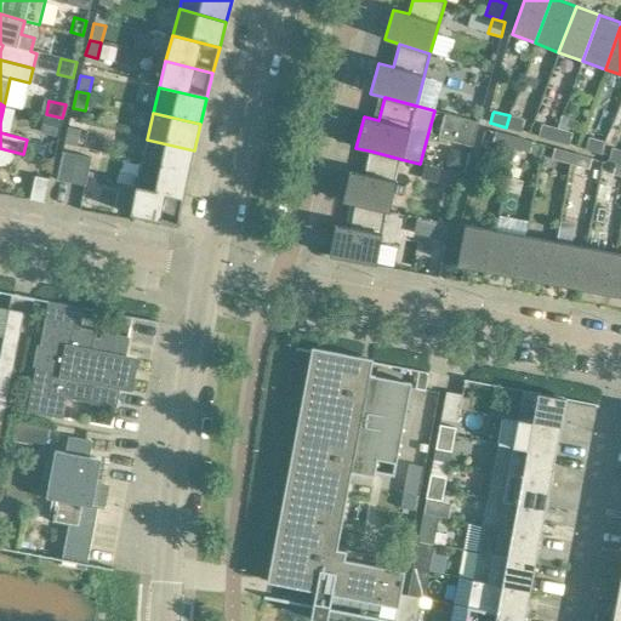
[(438,138),(472,147),(479,124),(445,114),(438,138)]
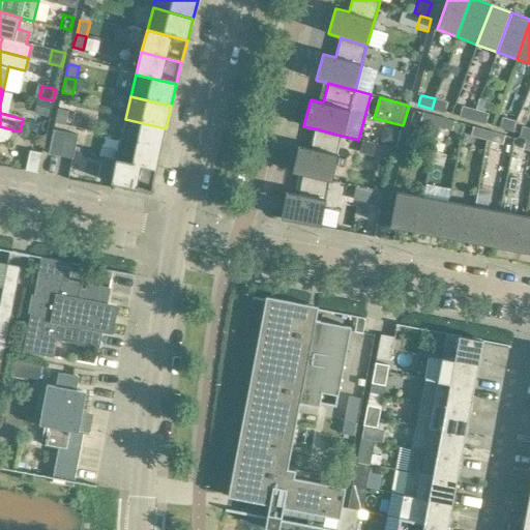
[(448,102),(435,98),(432,109),(445,112),(448,102)]
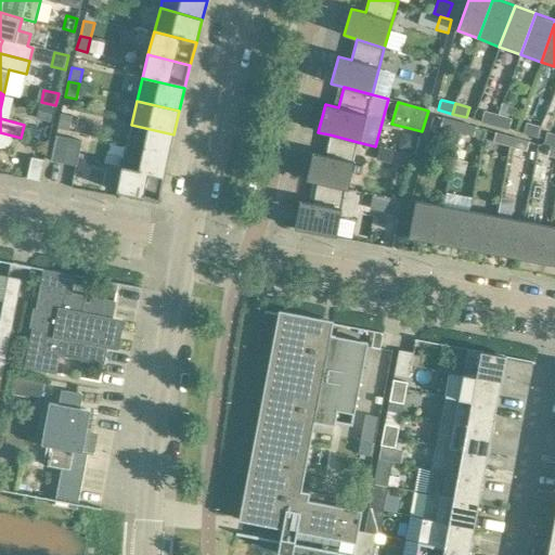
[(41,105),(38,118),(51,120),(53,108),(41,105)]
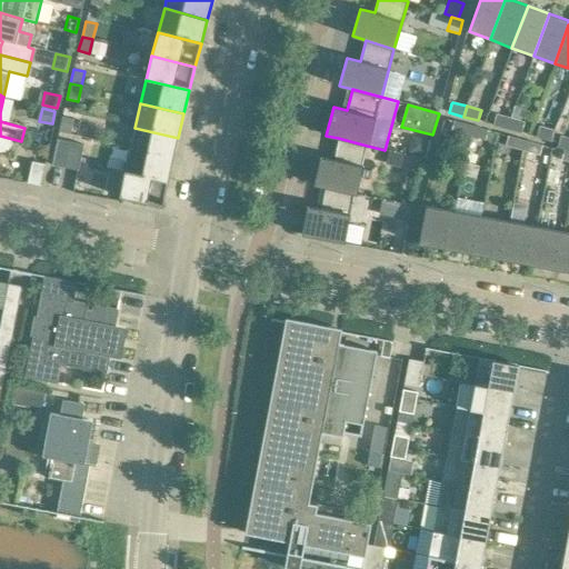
[(492,125),(508,129),(510,118),(496,115),(492,125)]
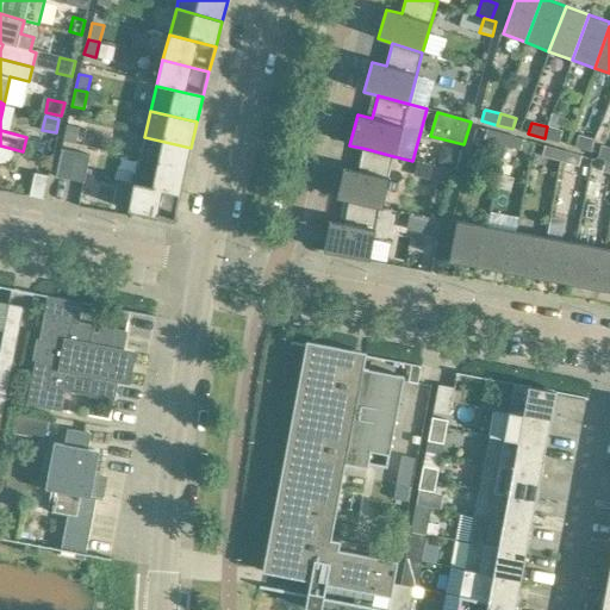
[(67,125),(63,142),(75,144),(79,128),(67,125)]
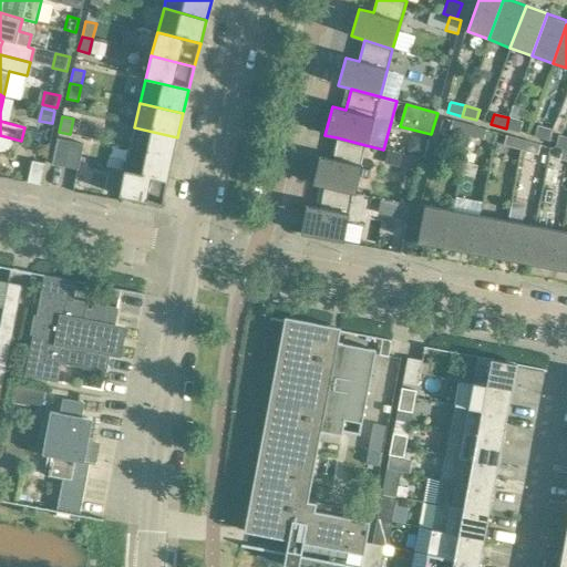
[(506,129),(521,132),(523,122),(508,117),(506,129)]
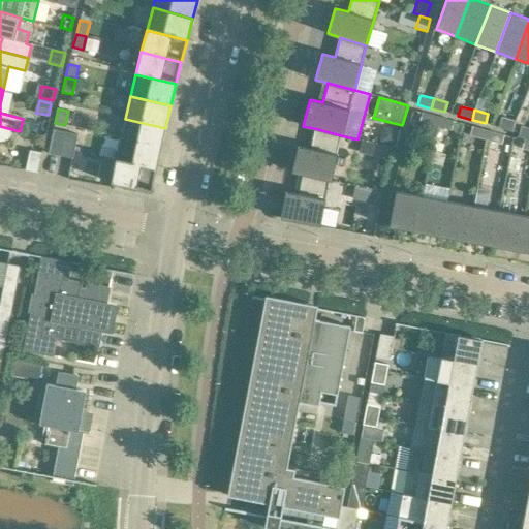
[(438,117),(422,112),(419,121),(436,125),(438,117)]
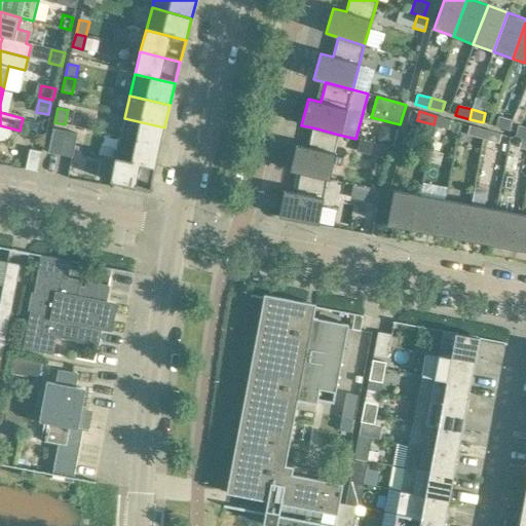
[(452,120),(436,116),(434,124),(436,125),(443,127),(449,129),(452,120)]
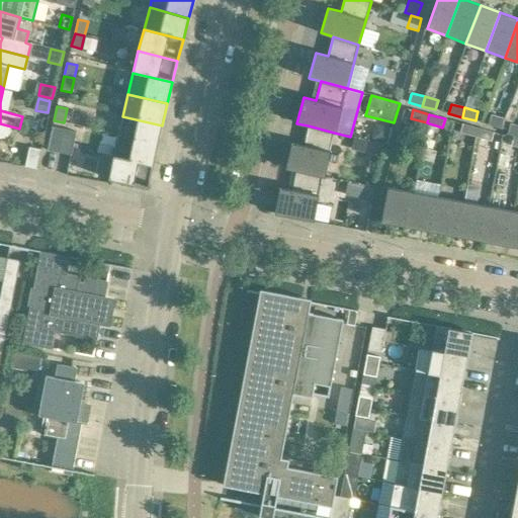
[(488,124),(502,128),(505,118),(491,114),(488,124)]
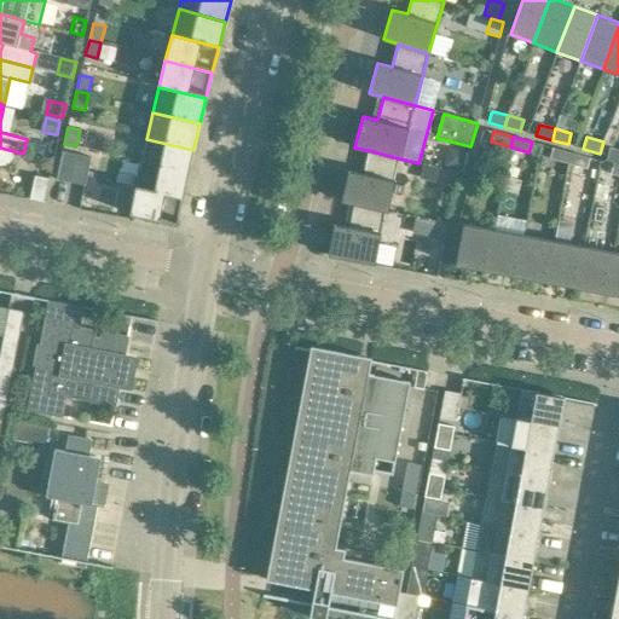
[(146,139),(140,165),(187,175),(194,150),(146,139)]
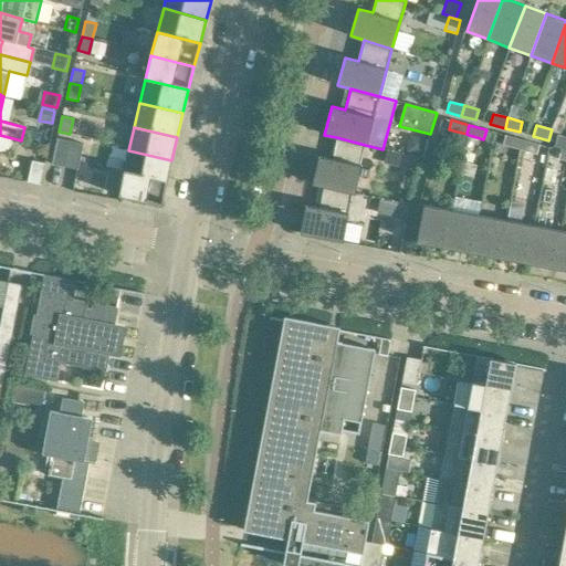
[(0,149),(9,152),(12,139),(21,140),(0,135),(0,149)]
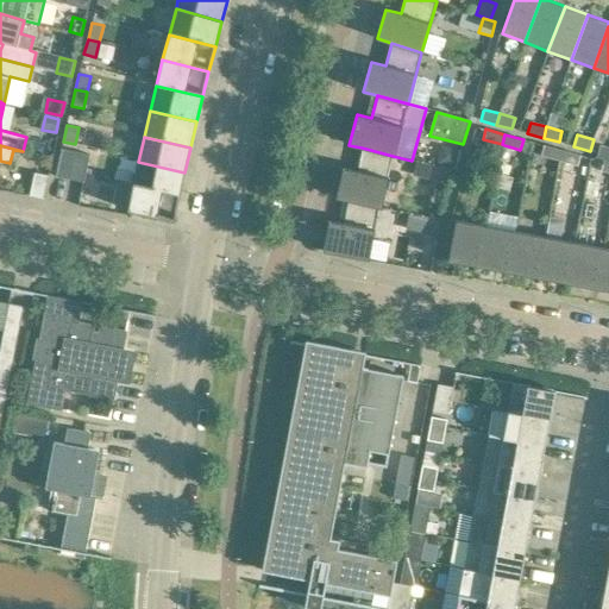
[(504,145),(500,159),(509,162),(513,148),(504,145)]
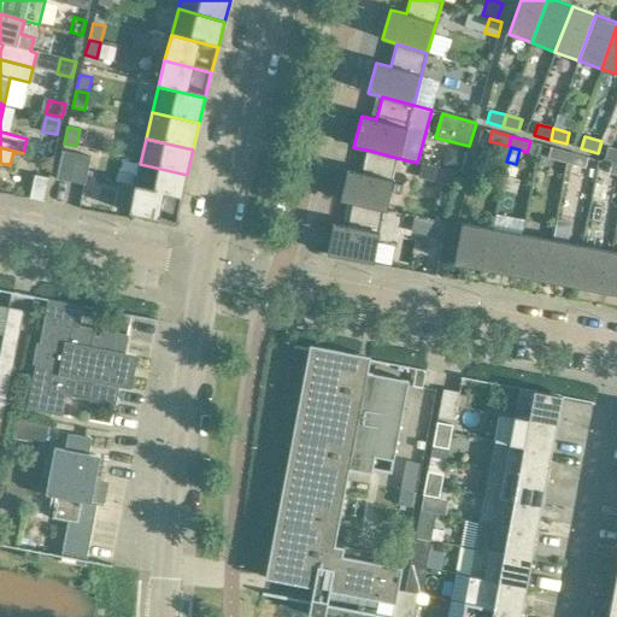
[(570,152),(551,147),(547,157),(566,163),(570,152)]
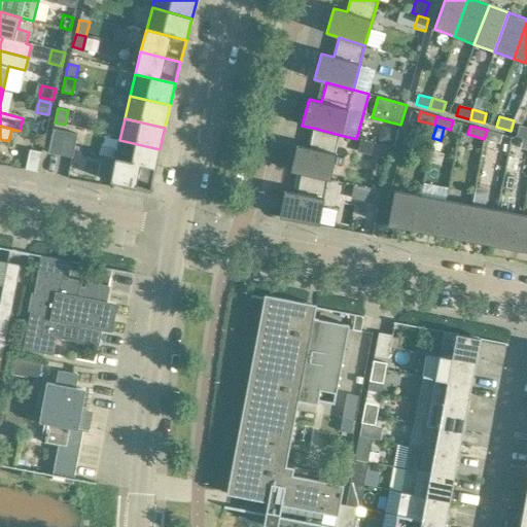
[(516,136),(523,137),(526,138),(526,128),(519,126),(517,132),(516,136)]
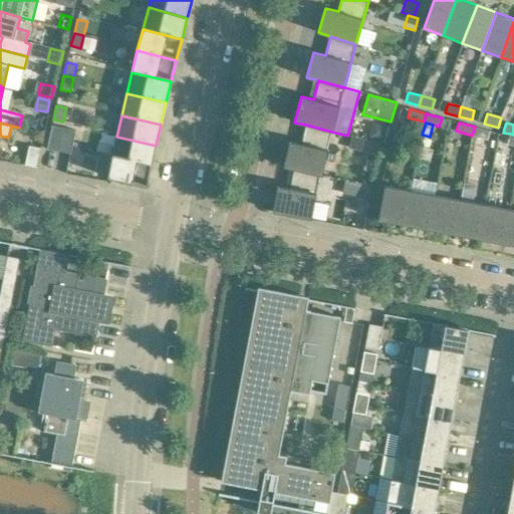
[(289,142),(284,167),(322,175),(331,132),(305,124),(301,144),(289,142)]
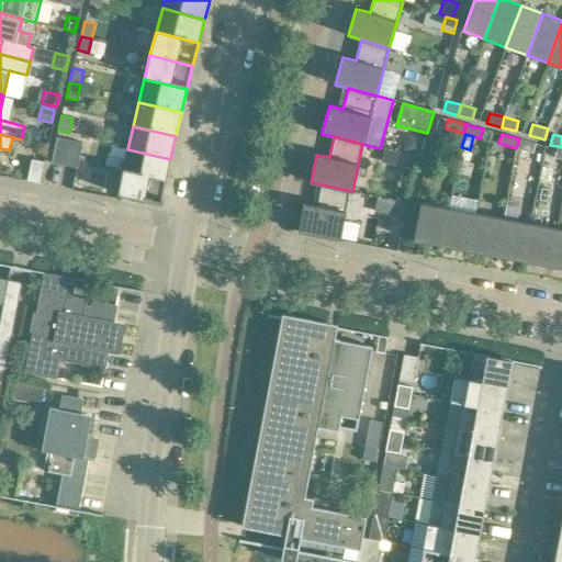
[(406,141),(403,150),(419,155),(424,139),(413,136),(406,141)]
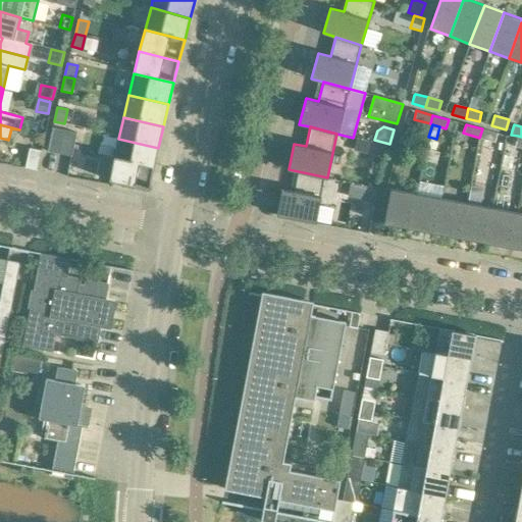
[(65,129),(53,127),(48,151),(59,154),(65,129)]
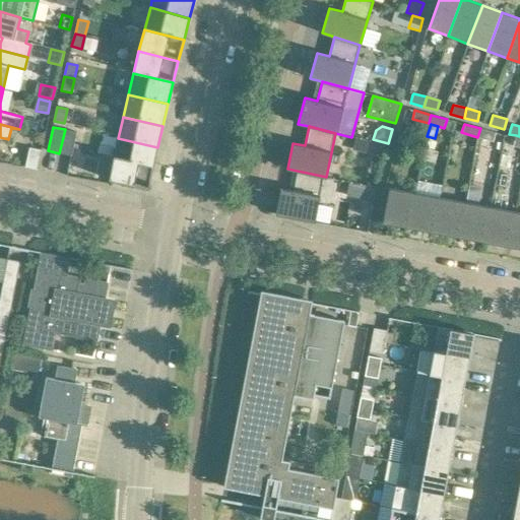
[(496,133),(480,128),(477,137),(494,141),(496,133)]
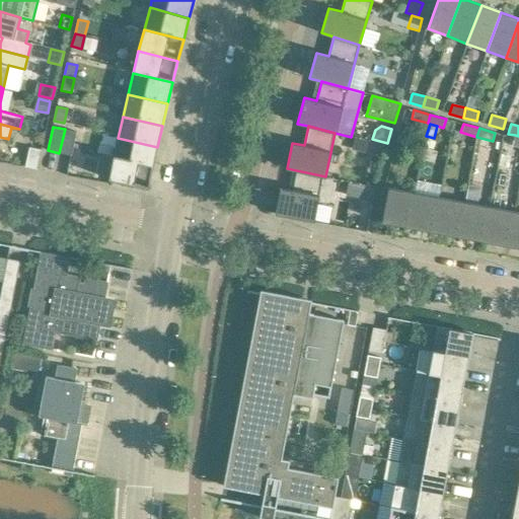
[(59,153),(71,155),(76,132),(65,129),(59,153)]
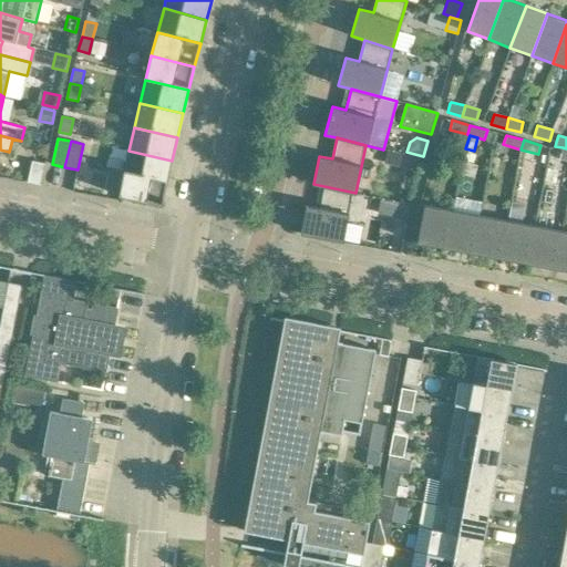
[(400,167),(403,153),(388,150),(384,163),(400,167)]
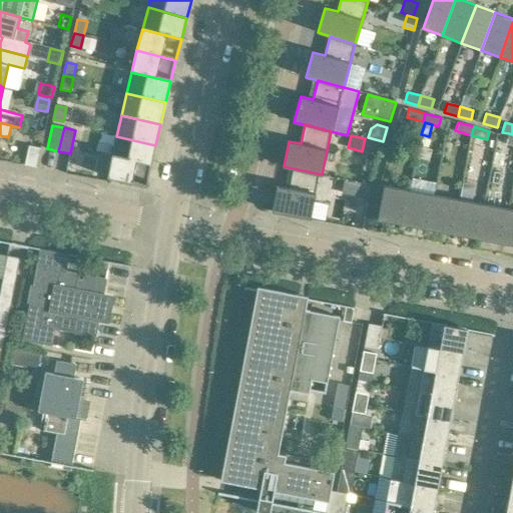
[(116,136),(111,158),(150,166),(154,149),(155,145),(116,136)]
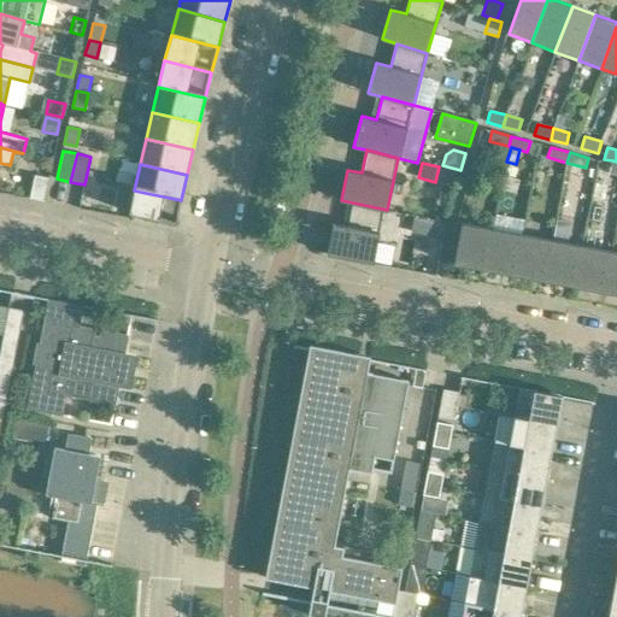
[(45,201),(50,177),(35,175),(30,199),(45,201)]
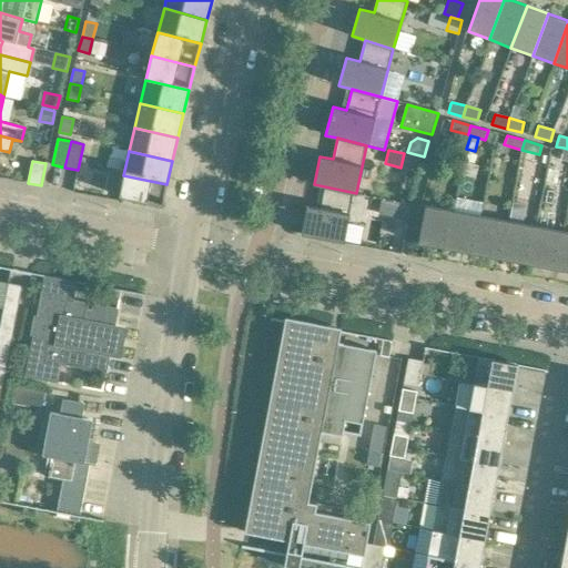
[(119,196),(120,196),(162,205),(166,184),(123,175),(119,196)]
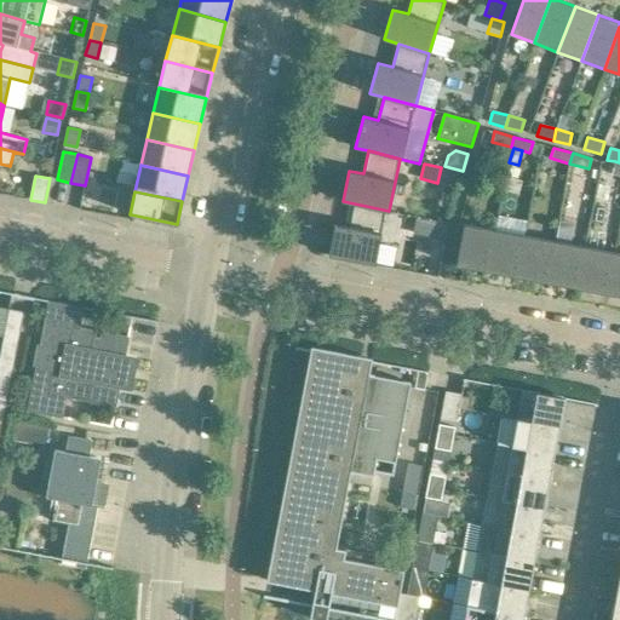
[(334,224),(328,256),(367,263),(375,264),(379,245),(385,211),(354,204),(350,227),(334,224)]
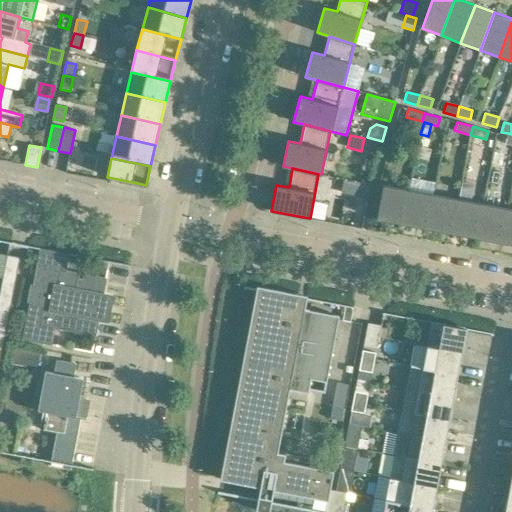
[(359,183),(357,195),(369,198),(371,185),(359,183)]
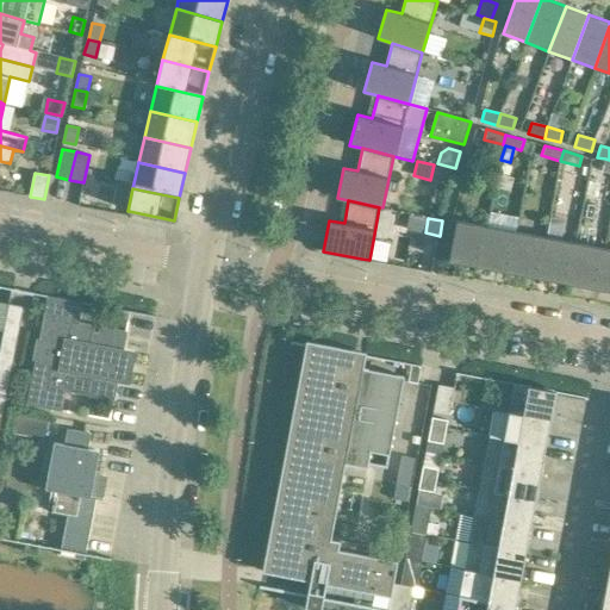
[(448,261),(481,267),(490,226),(456,221),(448,261)]
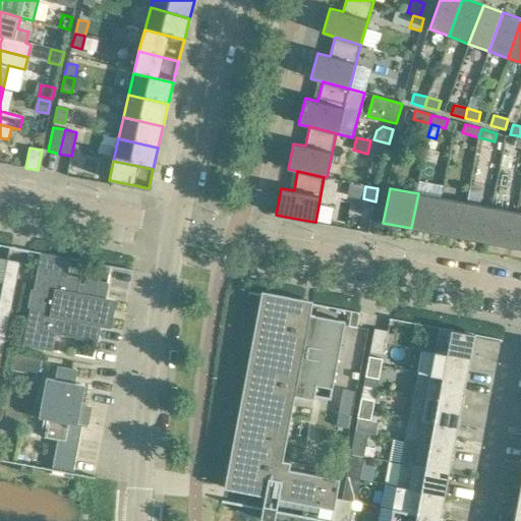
[(418,193),(411,228),(437,233),(444,198),(418,193)]
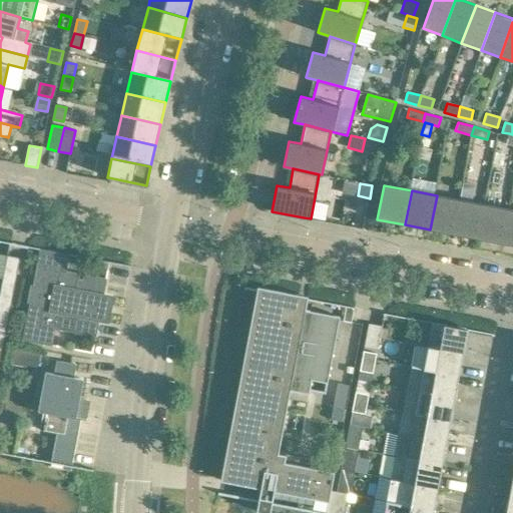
[(430,229),(455,234),(461,199),(437,195),(430,229)]
